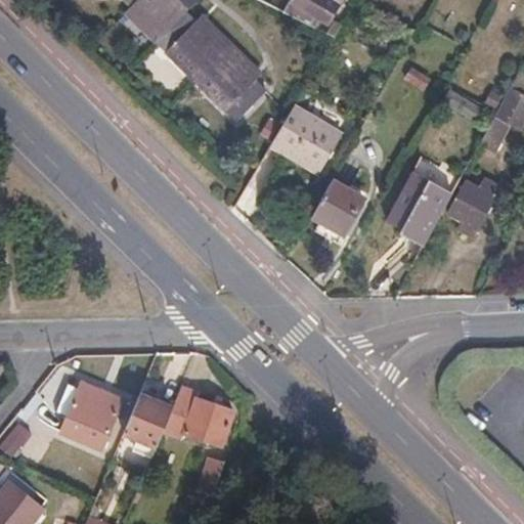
[(118,0),(119,0),(124,0),(130,6),(123,14),(155,46),(157,44),(232,122),(263,90),(251,77),(259,68),(194,7),(202,0),(118,0)]
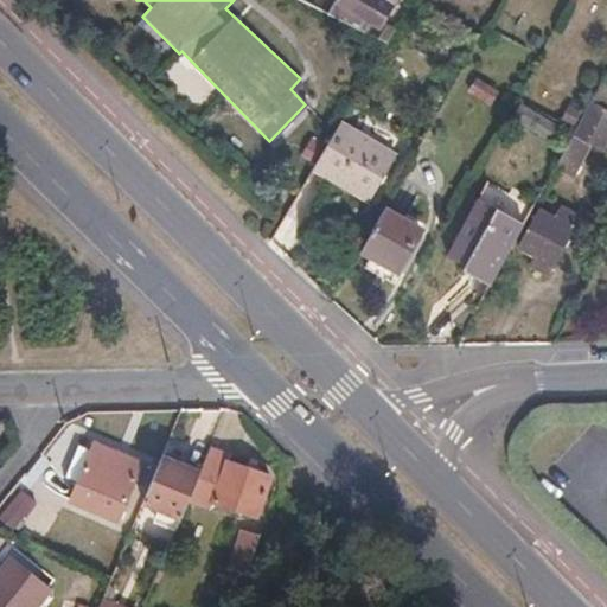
[(337,0),(336,2),(379,29),(393,6),(381,0),(337,0)]
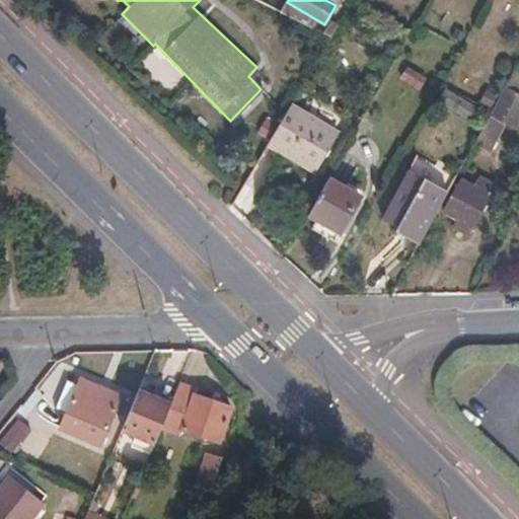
[(518,64),(517,64),(491,115),(474,145),(490,152),(505,126),(515,132),(518,124),(518,64)]
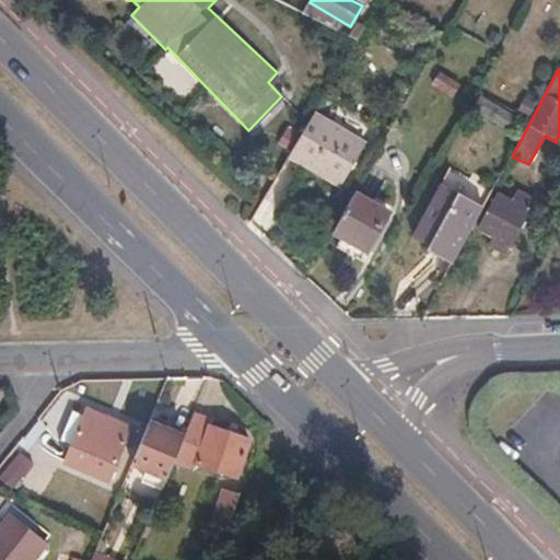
[(436,85),(454,96),(459,84),(443,76),(436,85)]
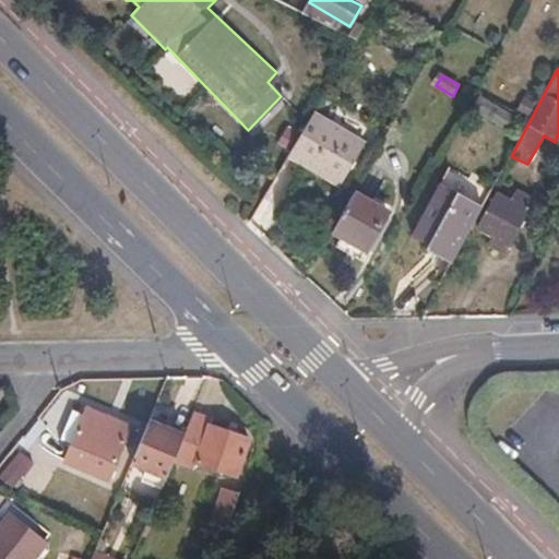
[(509,130),(516,117),(480,96),(474,109),(509,130)]
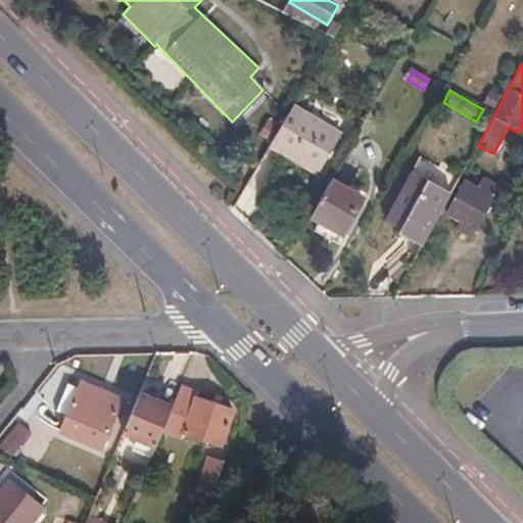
[(342,135),(294,106),(271,146),(319,175),(342,135)]
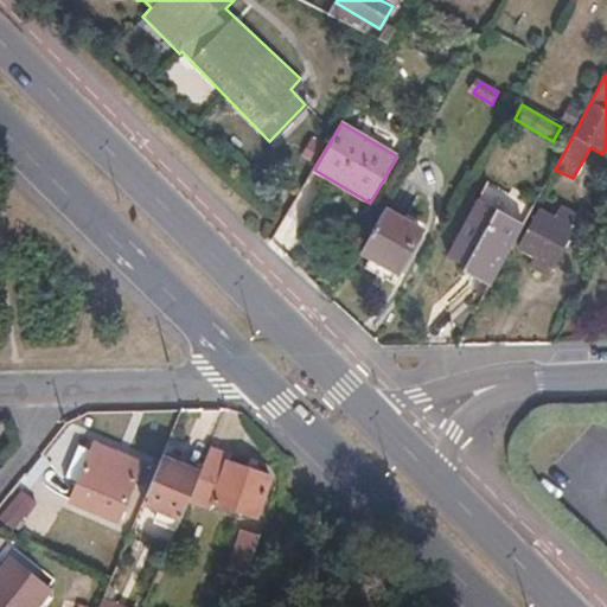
[(462,272),(492,287),(524,225),(478,200),(448,256),(465,266),(462,272)]
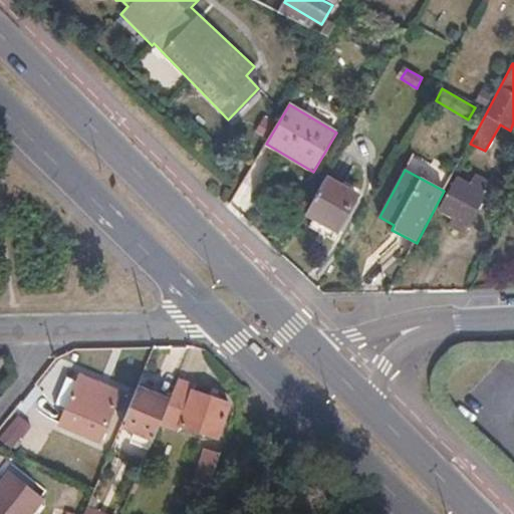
[(465,232),(491,184),(477,176),(471,185),(459,178),(441,211),(453,218),(450,224),(465,232)]
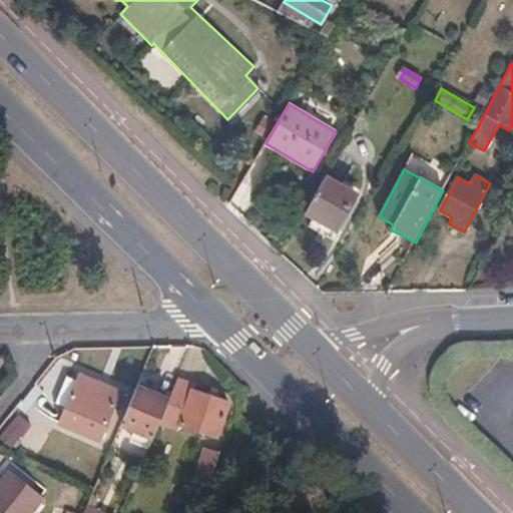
[(357,194),(327,177),(307,212),(338,229),(357,194)]
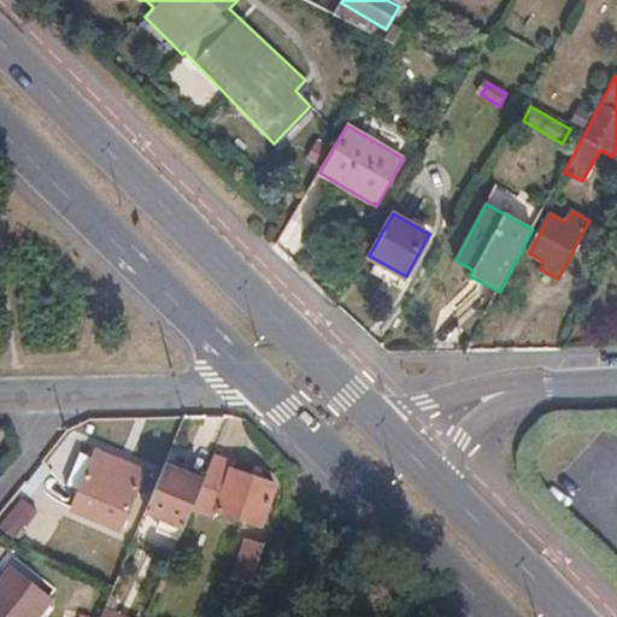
[(145,513),(183,530),(192,510),(206,476),(187,469),(188,464),(176,459),(181,447),(172,444),(145,513)]
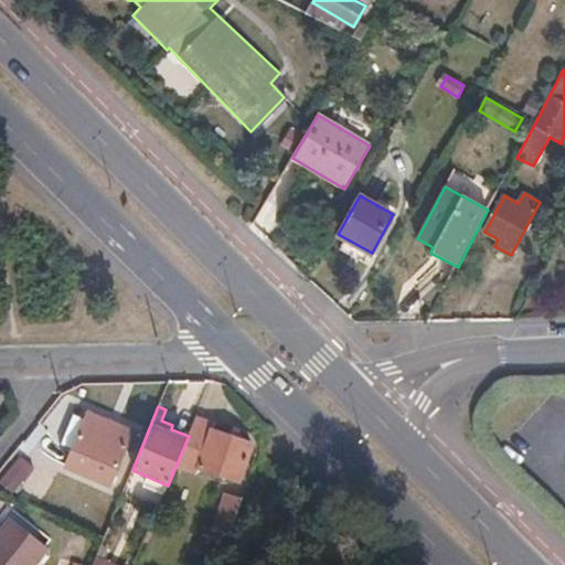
[(66,467),(109,486),(132,430),(91,412),(66,467)]
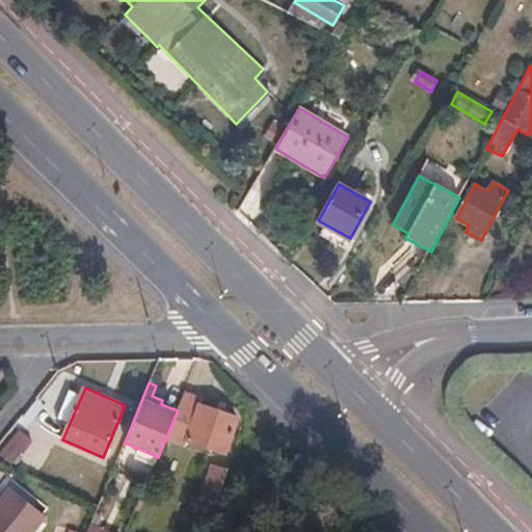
[(198,403),(183,398),(178,410),(165,440),(184,446),(187,440),(224,454),(237,420),(200,405),(198,403)]
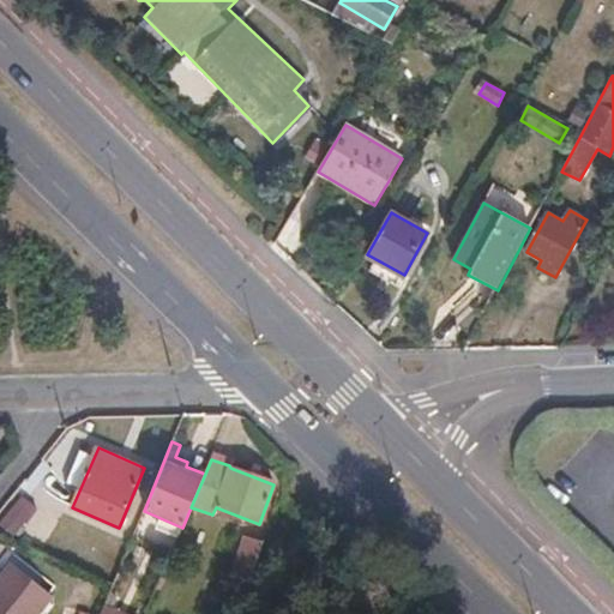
[(19,494),(0,519),(0,524),(16,536),(36,506),(19,494)]
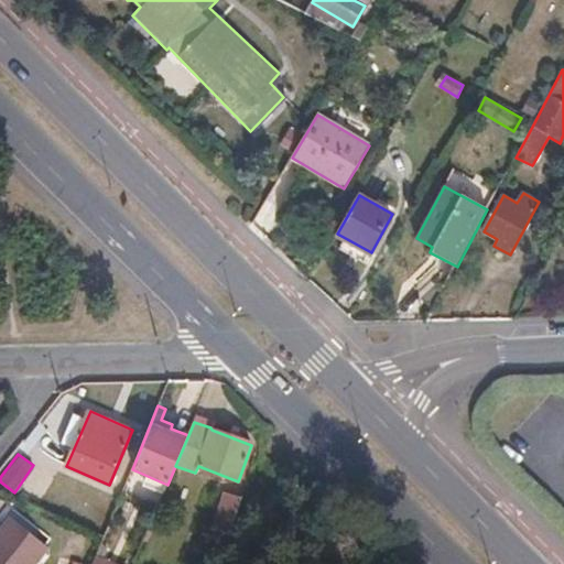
[(229,534),(234,521),(241,499),(226,492),(214,529),(229,534)]
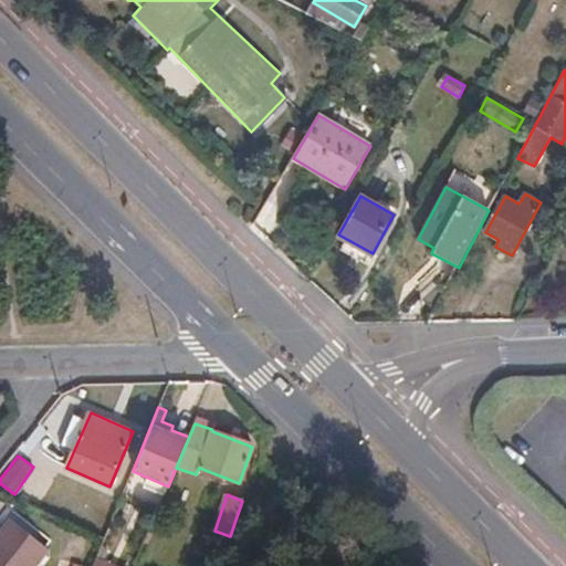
[(0,565),(35,565),(49,551),(10,521),(0,533),(0,565)]
